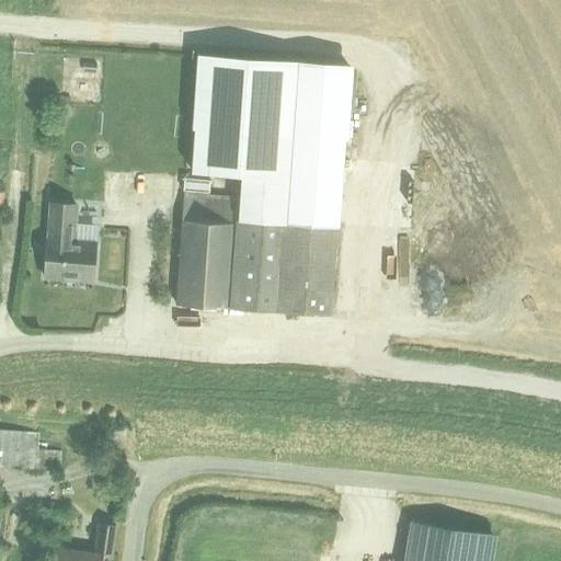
[(347,118),(352,68),(342,67),(298,64),(201,57),(192,172),(241,175),(240,197),(239,197),(184,192),(176,305),(332,315),(339,226),(340,227),(340,226),(342,205),(343,182),(347,118)]
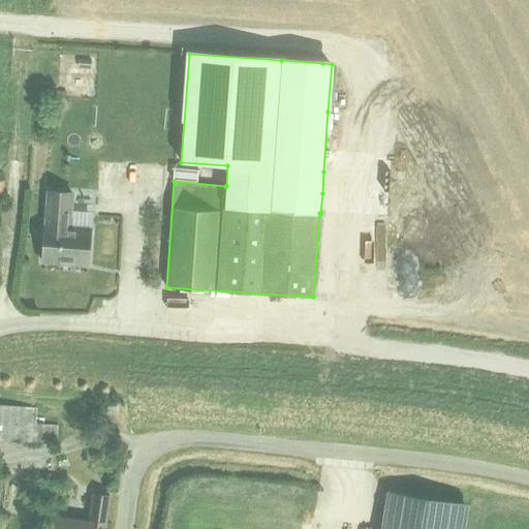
[(42,267),(88,269),(91,231),(70,231),(72,196),(49,196),(47,230),(45,230),(42,267)]
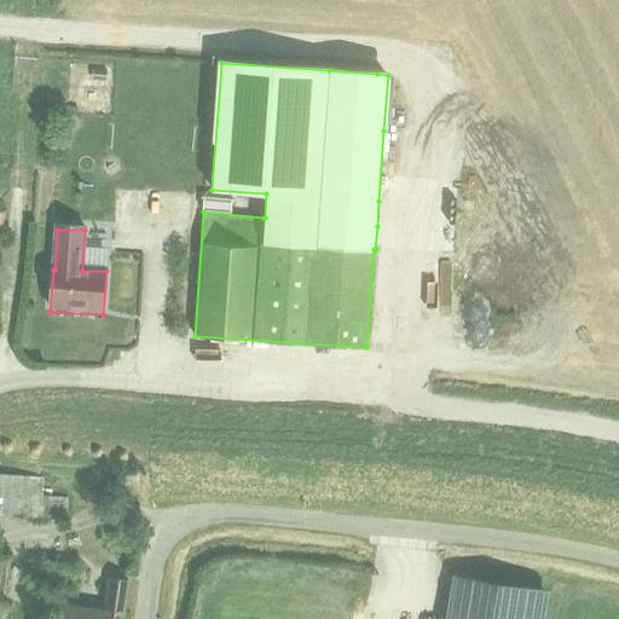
[(528,268),(536,293),(547,289),(541,266),(528,268)]
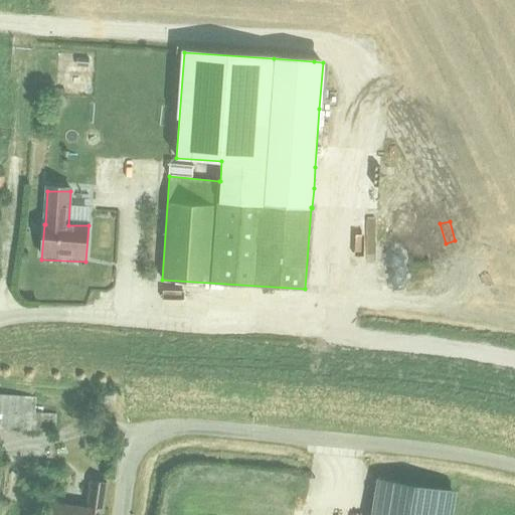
[(116,406),(117,393),(101,391),(100,404),(116,406)]
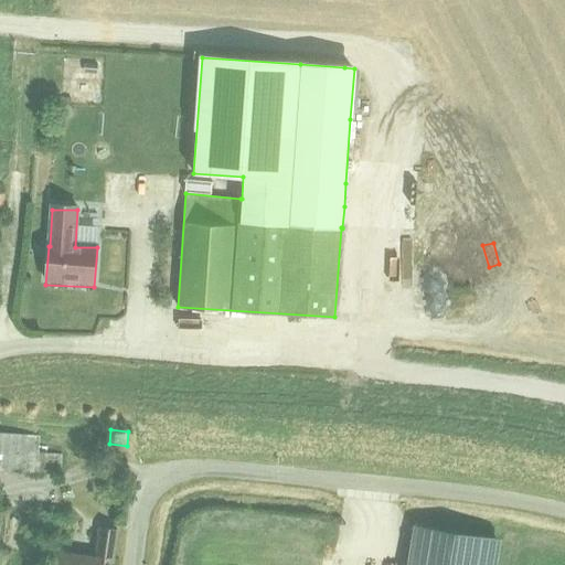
[(0,469),(38,472),(38,471),(61,472),(62,454),(39,451),(40,435),(0,432),(0,469)]
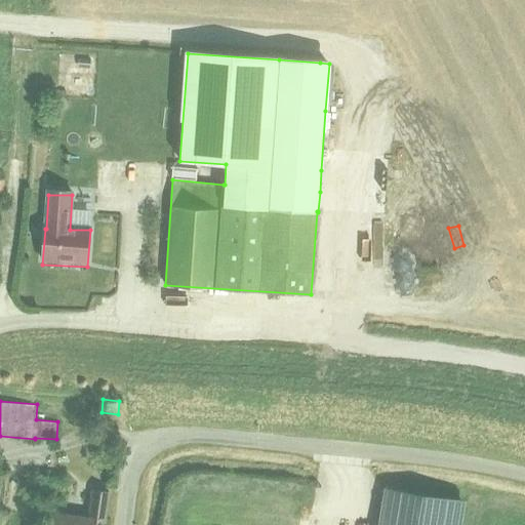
[(51,524),(98,524),(99,520),(106,520),(109,491),(95,489),(91,517),(53,512),(51,524)]
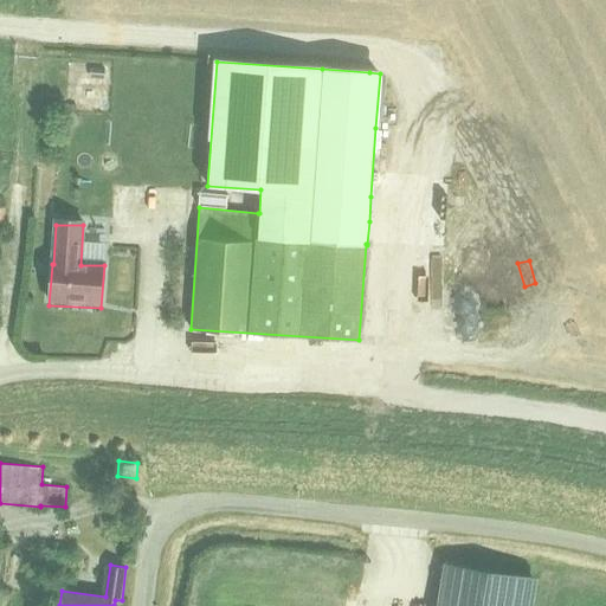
[(437,605),(533,605),(536,582),(443,567),(437,605)]
